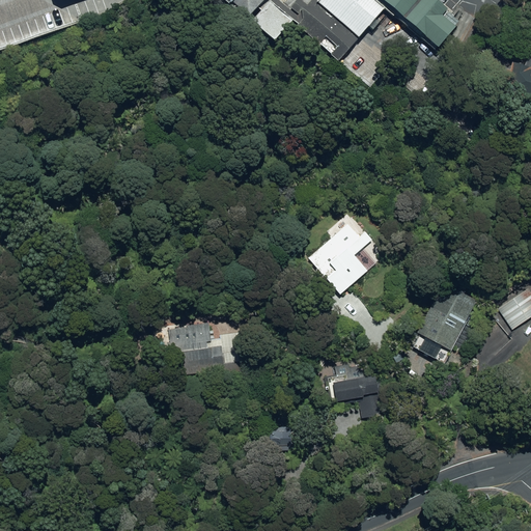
[(229,0),(275,40),(294,20),(268,0),(229,0)]
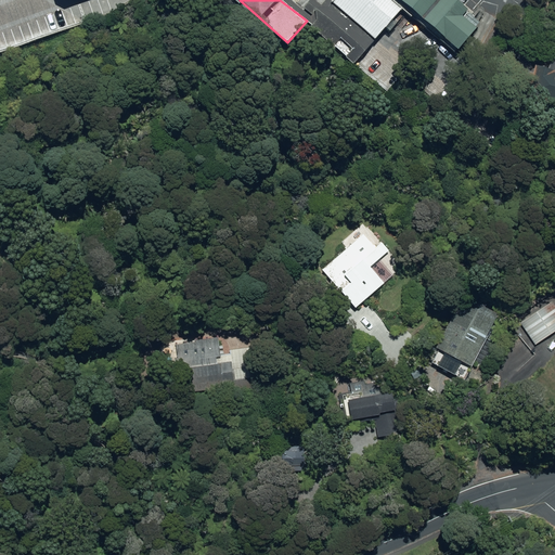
[(333,0),(332,2),(374,39),(379,33),(401,8),(391,0),(333,0)]
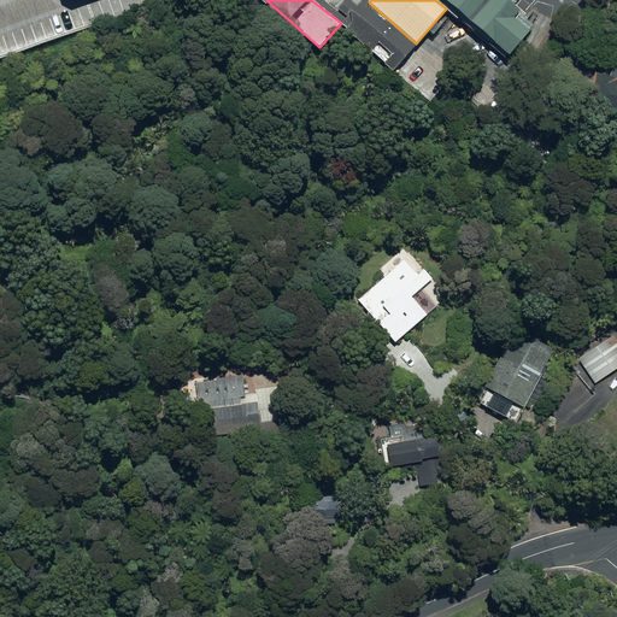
[(435,0),(446,9),(506,58),(509,53),(510,54),(530,30),(515,18),(521,10),(509,0),(435,0)]
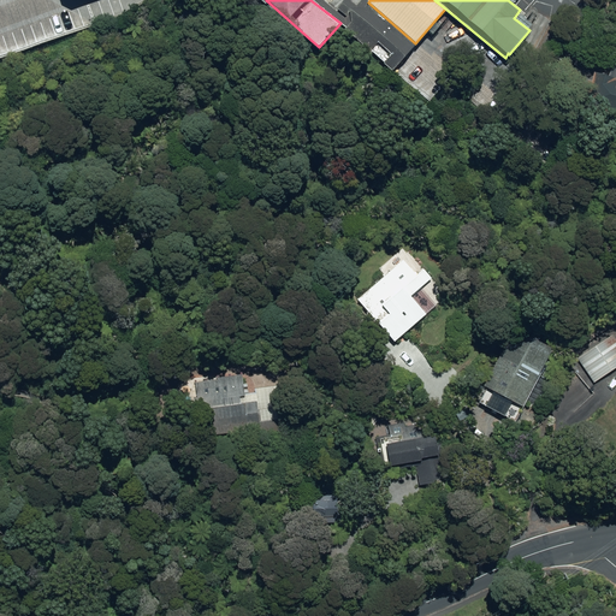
[(345,30),(394,70),(415,43),(368,3),(359,11),(348,11),(349,25),(345,30)]
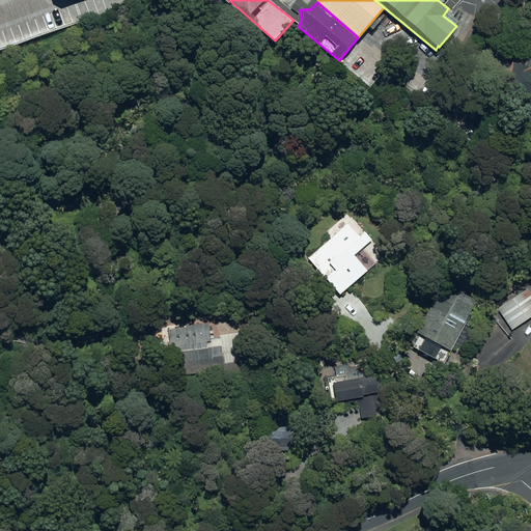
[(530,54),(528,61),(513,58),(504,89),(530,96),(530,54)]
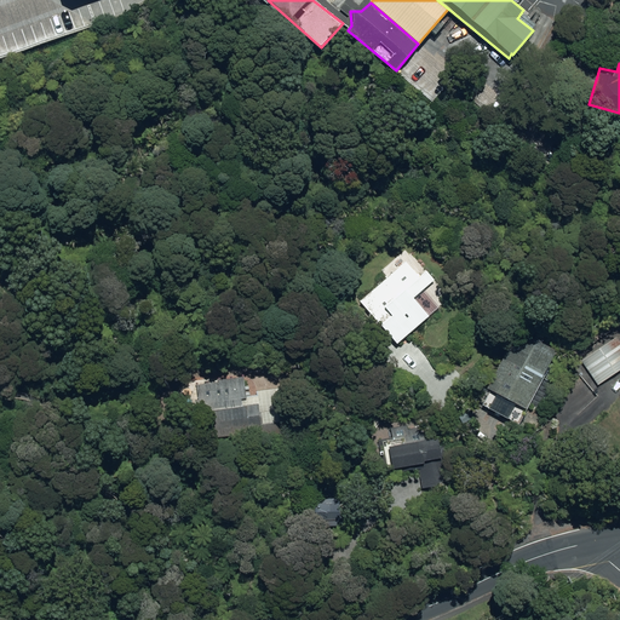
[(369,308),(405,346),(435,319),(419,300),(426,294),(424,292),(431,286),(429,283),(431,281),(424,274),(422,276),(409,263),(385,285),(384,283),(375,291),(377,293),(365,303),(369,309),(369,308)]
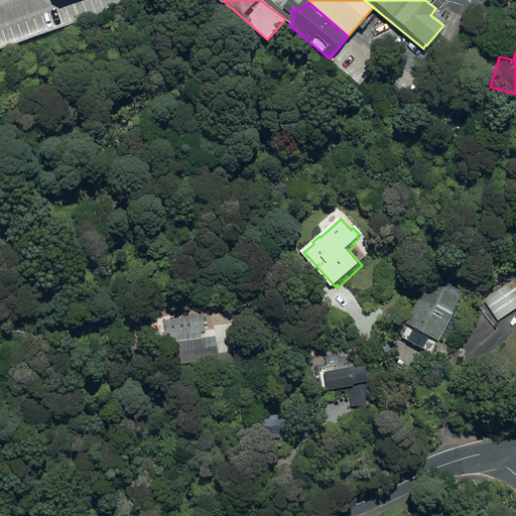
[(439,338),(465,289),(434,273),(409,320),(408,320),(401,334),(434,351),(441,338),(439,338)]
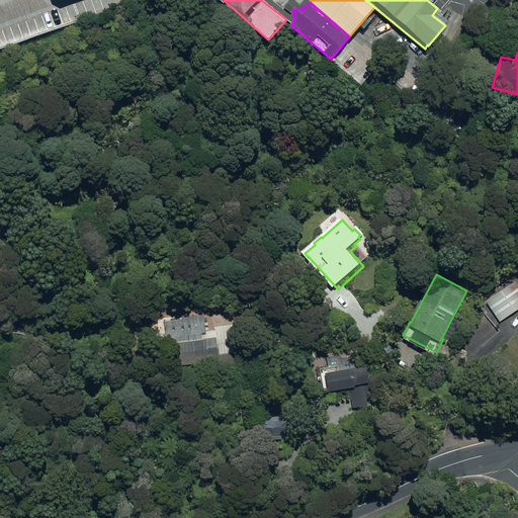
[(487,300),(501,320),(517,309),(517,284),(515,280),(487,300)]
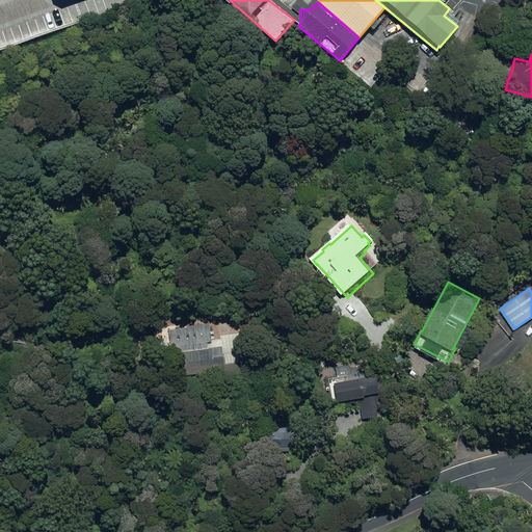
[(190,378),(247,373),(245,349),(242,349),(241,331),(220,334),(220,337),(213,338),(211,322),(191,324),(192,330),(170,331),(171,355),(188,355),(190,378)]
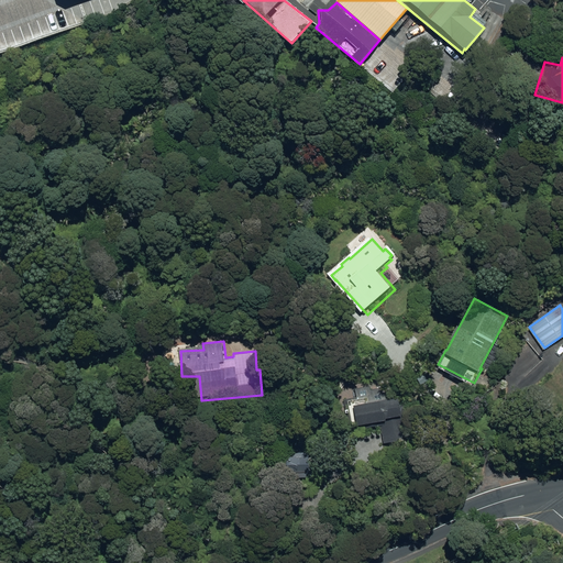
[(357,396),(350,397),(354,426),(365,423),(364,420),(381,417),(384,442),(412,437),(409,417),(405,417),(400,393),(387,396),(385,381),(356,386),(357,396)]
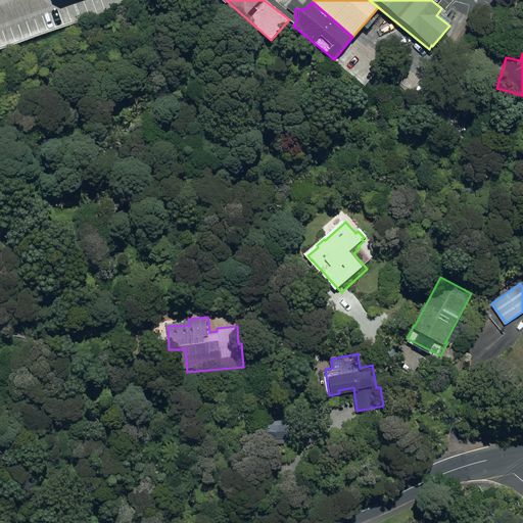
[(268,438),(288,436),(287,415),(267,416),(268,438)]
